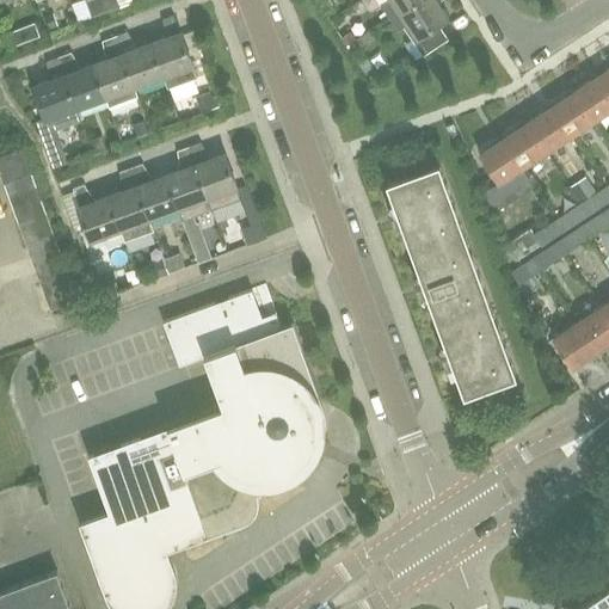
[(110,0),(102,4),(105,13),(118,8),(115,0),(110,0)]
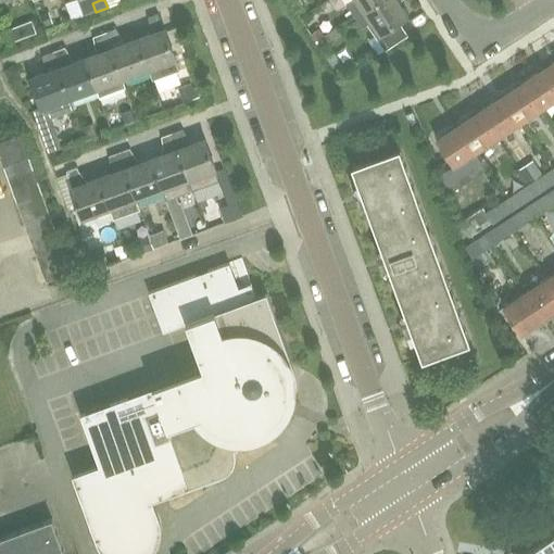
[(108,0),(112,9),(125,3),(124,0),(108,0)]
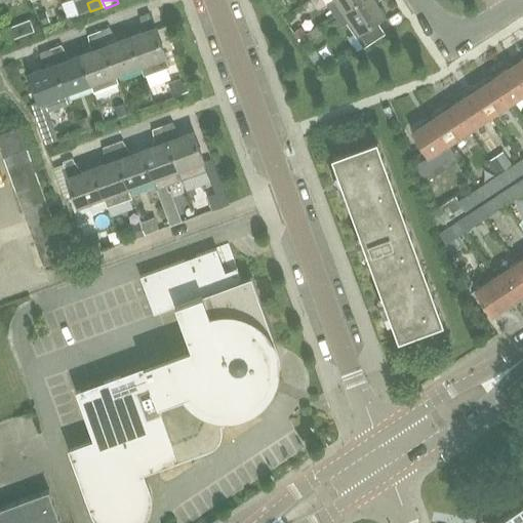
[(298,5),(294,0),(283,0),(282,1),(290,11),(298,5)]
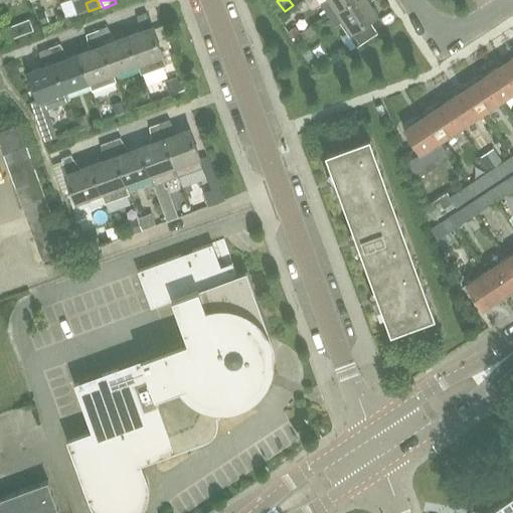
[(324,0),(317,5),(325,17),(349,0),(324,0)]
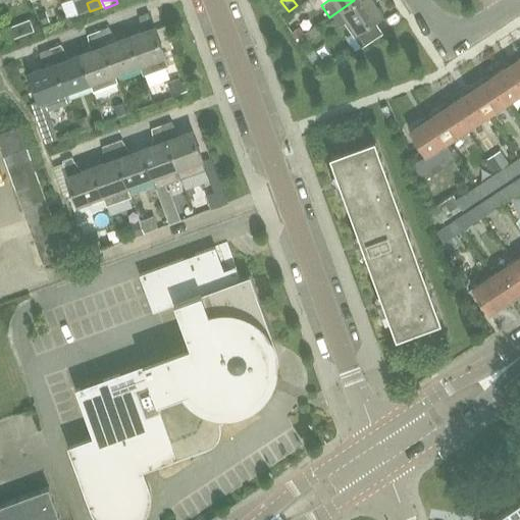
[(381,35),(372,20),(379,16),(368,0),(374,0),(376,1),(376,0),(354,0),(329,17),(336,29),(348,20),(356,32),(365,45),(381,35)]
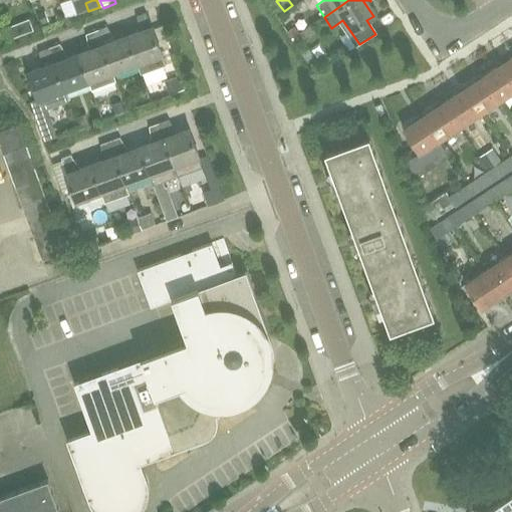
[(88,11),(85,3),(72,7),(76,16),(88,11)]
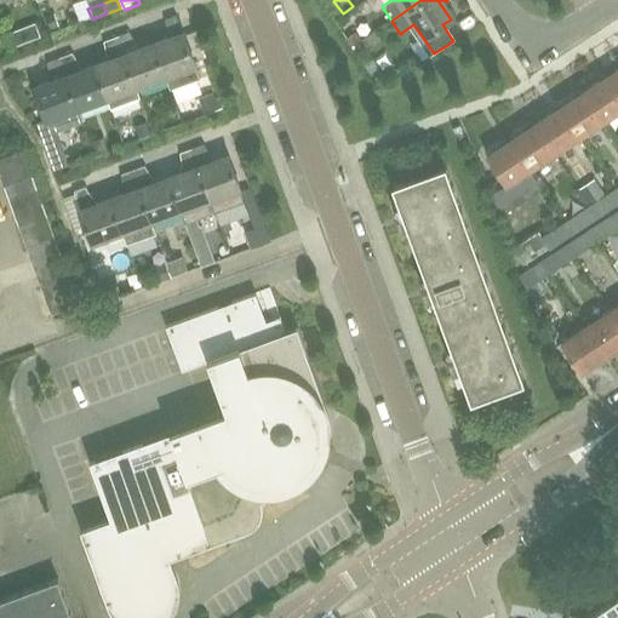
[(53,15),(43,18),(47,30),(58,27),(53,15)]
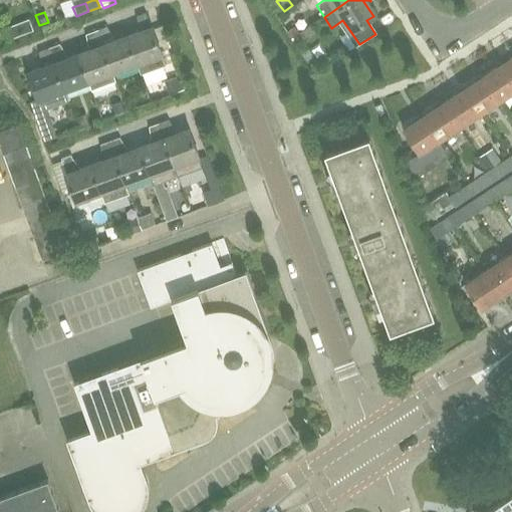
[(165,66),(151,28),(150,29),(145,14),(136,17),(138,28),(146,27),(147,30),(125,37),(136,64),(135,64),(139,75),(165,66)]
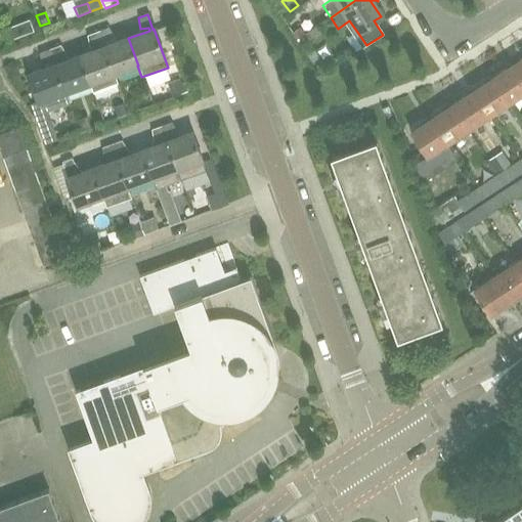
[(13,27),(2,31),(7,42),(18,38),(13,27)]
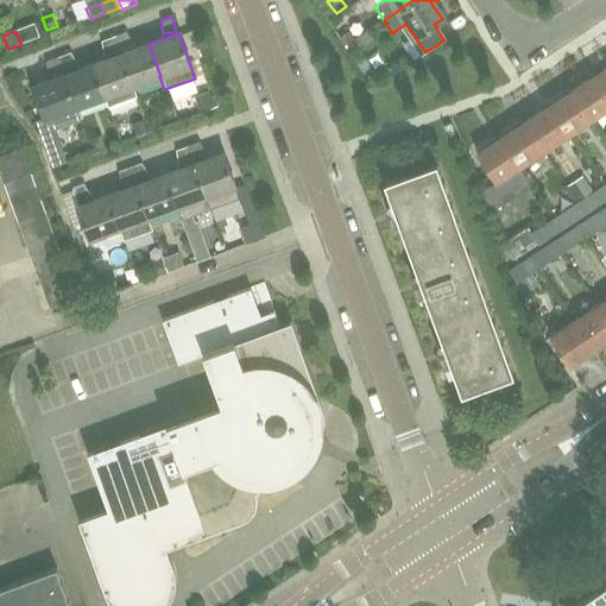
[(161,76),(149,44),(125,54),(124,49),(132,44),(125,32),(113,37),(132,87),(159,76),(161,76)]
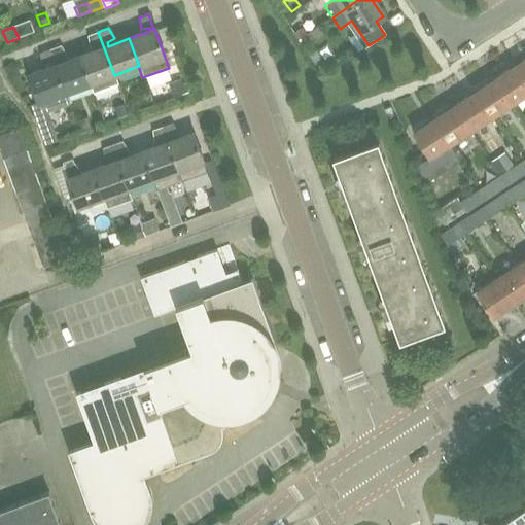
[(302,28),(293,33),(298,40),(306,35),(302,28)]
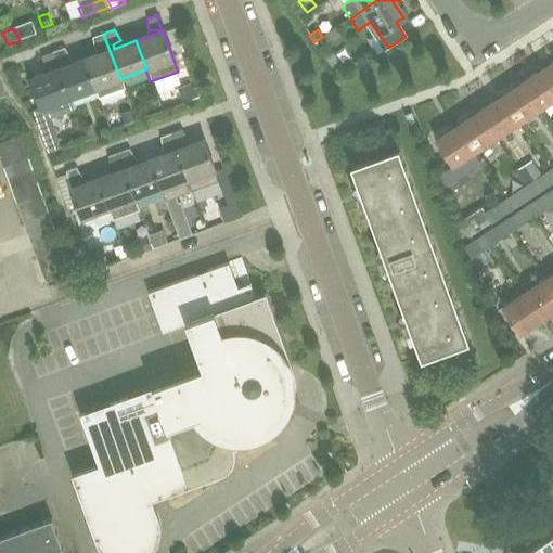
[(333,30),(321,38),(325,43),(337,36),(333,30)]
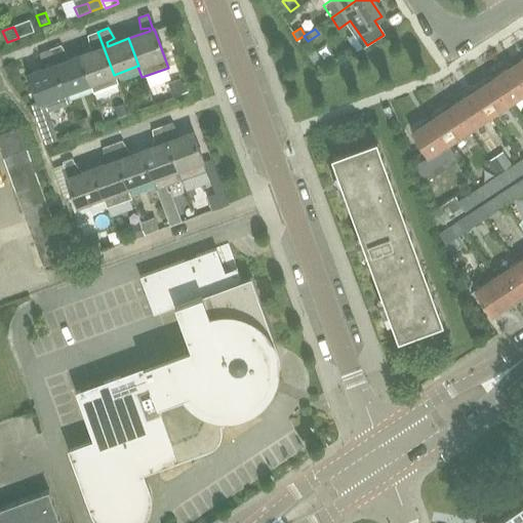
[(114,75),(97,32),(88,35),(89,46),(98,45),(99,48),(79,56),(89,84),(88,84),(91,92),(116,84),(113,75),(114,75)]
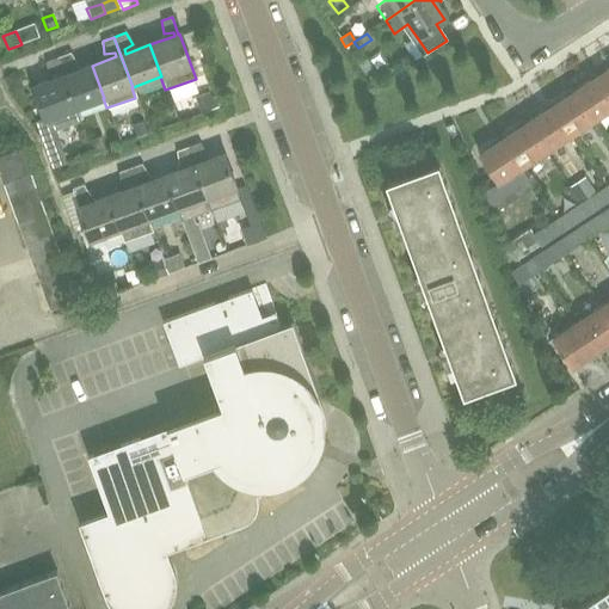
[(104,98),(92,66),(68,74),(66,71),(74,66),(68,54),(56,57),(74,109),(103,98),(104,98)]
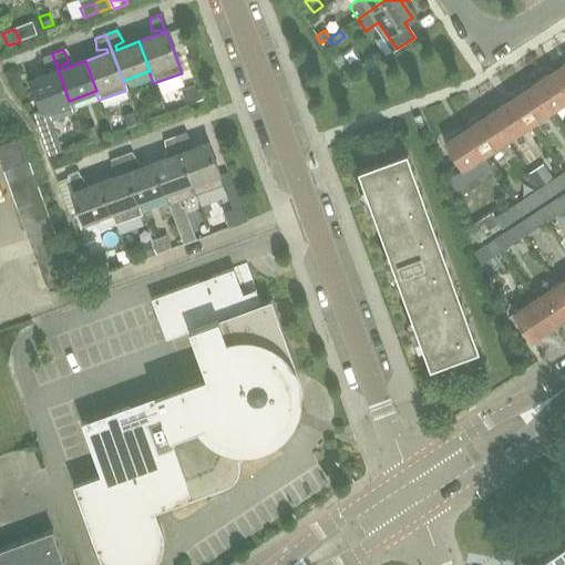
[(69,101),(52,53),(41,58),(43,71),(52,68),(53,72),(30,81),(41,111),(45,122),(73,112),(69,101)]
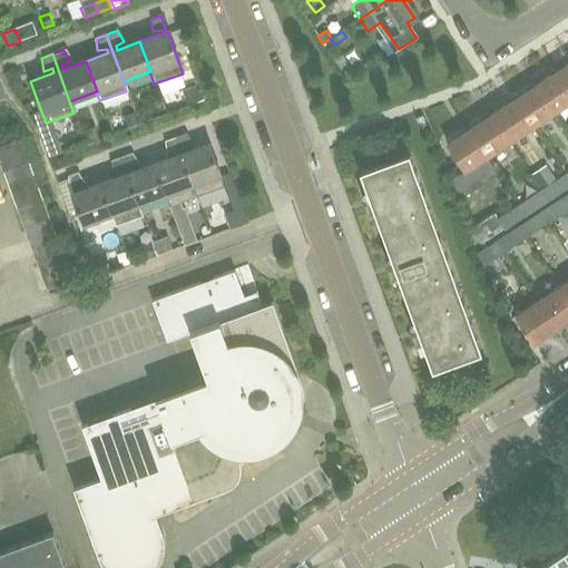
[(567,61),(556,70),(567,89),(567,61)]
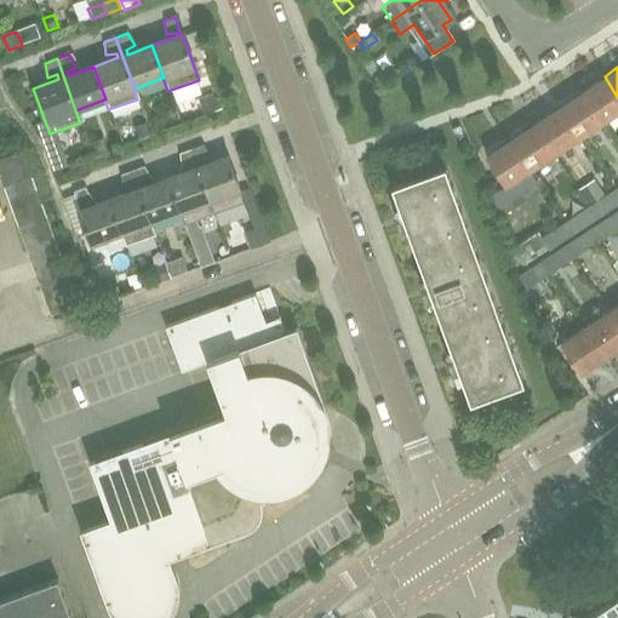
[(601,122),(617,110),(617,97),(605,76),(581,92),(601,122)]
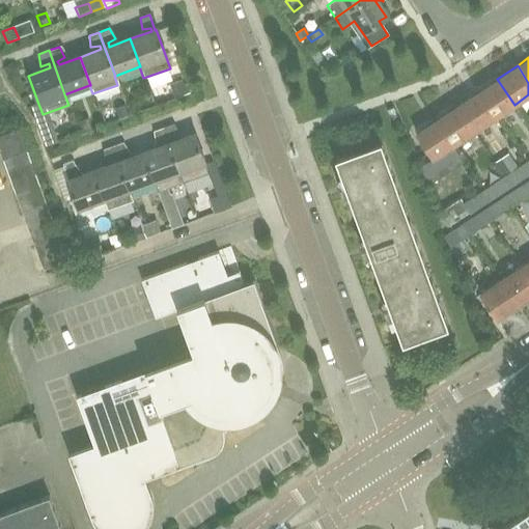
[(494,118),(514,105),(497,79),(476,92),(494,118)]
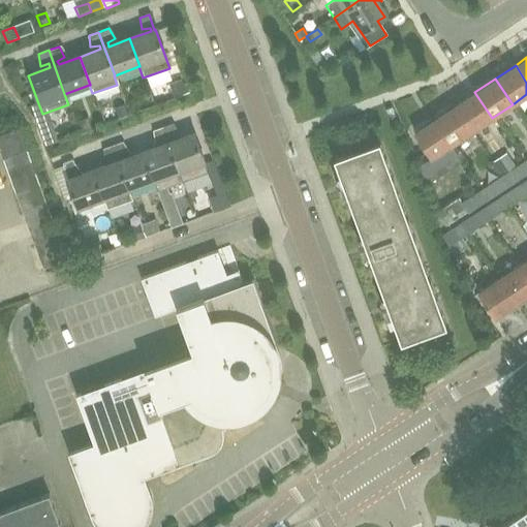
[(180,81),(168,85),(173,98),(185,94),(180,81)]
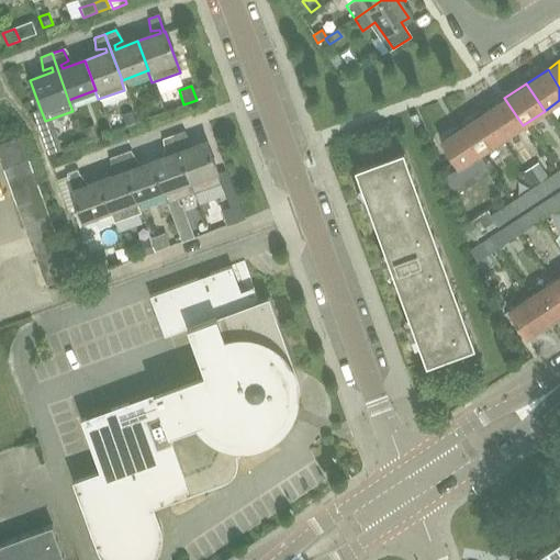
[(501,140),(523,125),(504,98),(483,112),(501,140)]
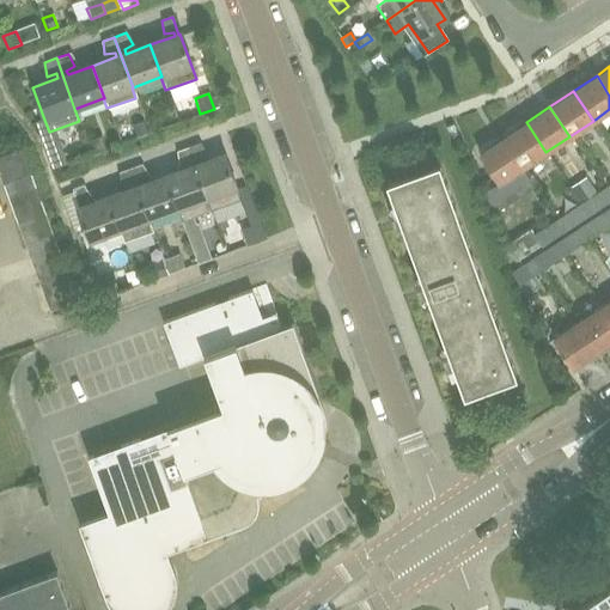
[(142,122),(132,126),(135,138),(146,134),(142,122)]
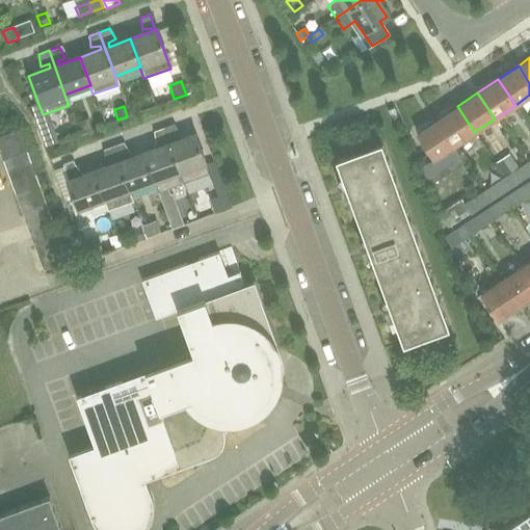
[(453,146),(474,132),(457,106),(436,120),(453,146)]
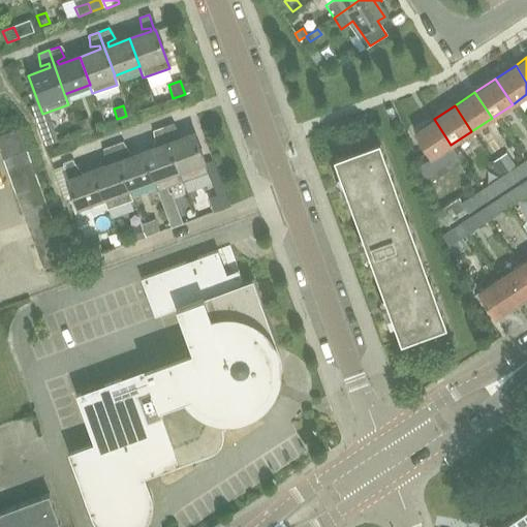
[(430,159),(451,145),(434,119),(412,133),(430,159)]
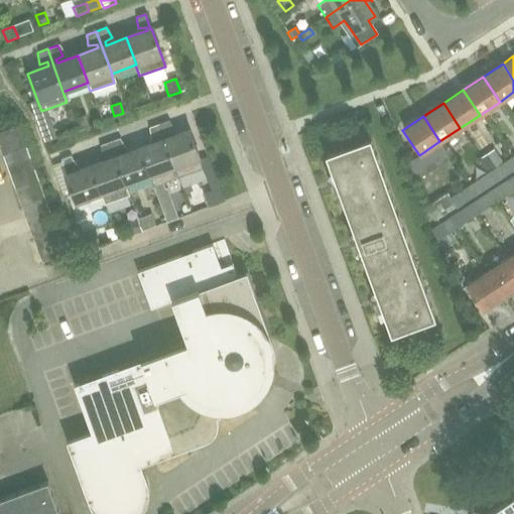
[(167,122),(158,125),(177,177),(202,168),(203,168),(199,157),(188,131),(174,136),(167,138),(166,135),(173,131),(167,122)]
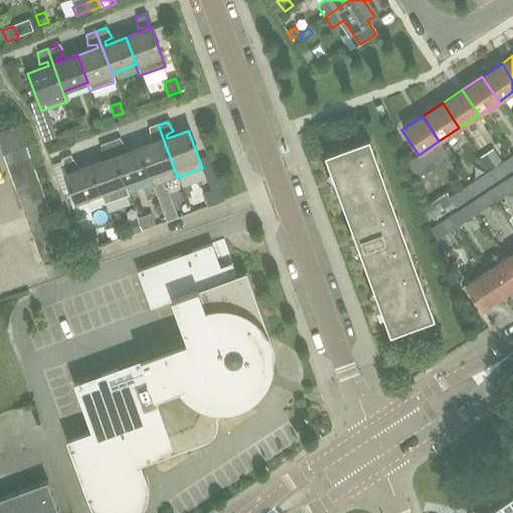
[(177,177),(158,125),(148,129),(149,139),(158,138),(159,141),(139,149),(148,175),(152,186),(177,177)]
